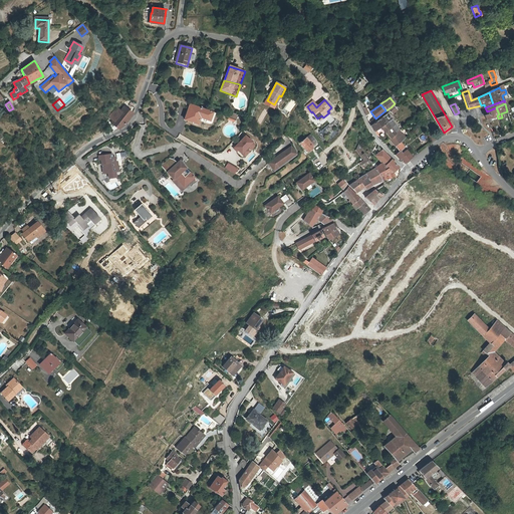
[(394,107),(393,105),(391,107),(388,109),(389,110),(392,114),(397,110),(394,107)]
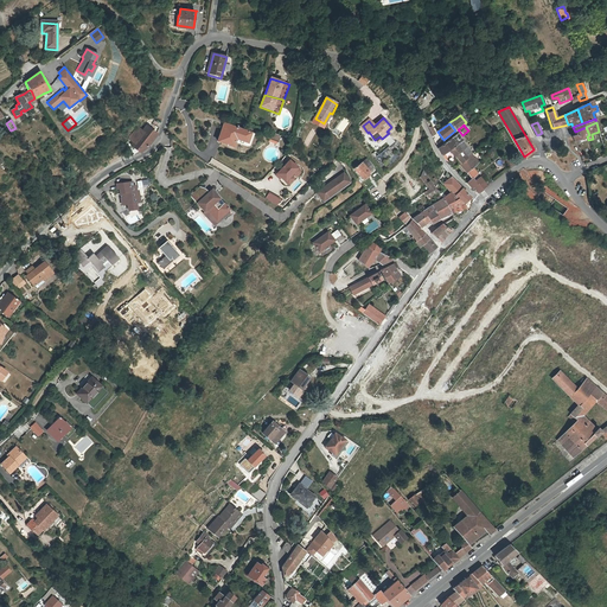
[(236,132),(225,128),(221,142),(237,147),(240,139),(249,142),(253,132),(240,128),(240,126),(238,126),(236,132)]
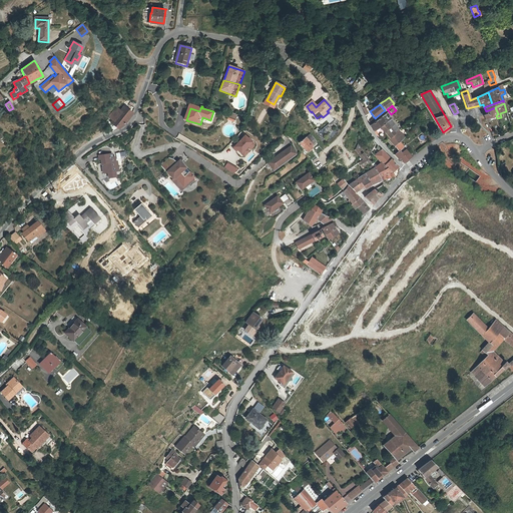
[(110,122),(118,128),(123,125),(132,115),(124,107),(120,111),(117,107),(108,117),(112,120),(110,122)]
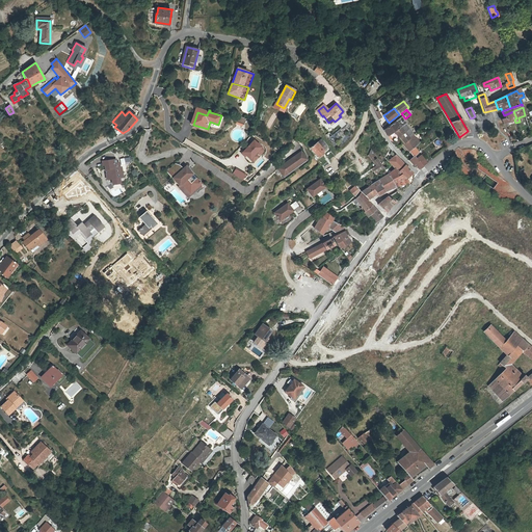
[(503,124),(514,120),(516,118),(513,111),(504,115),(505,117),(502,120),(503,124)]
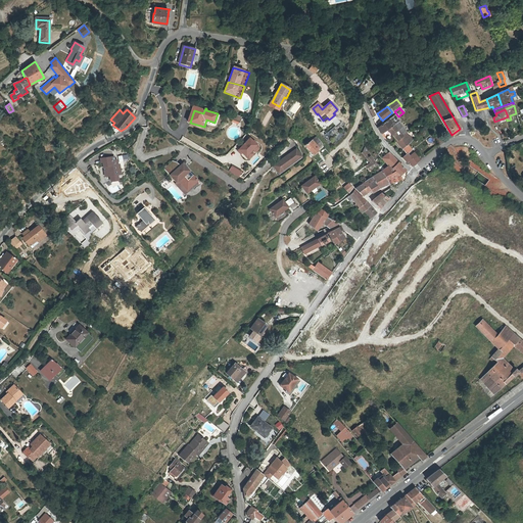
[(393,126),(401,137),(406,133),(394,115),(388,121),(392,126),(393,126)]
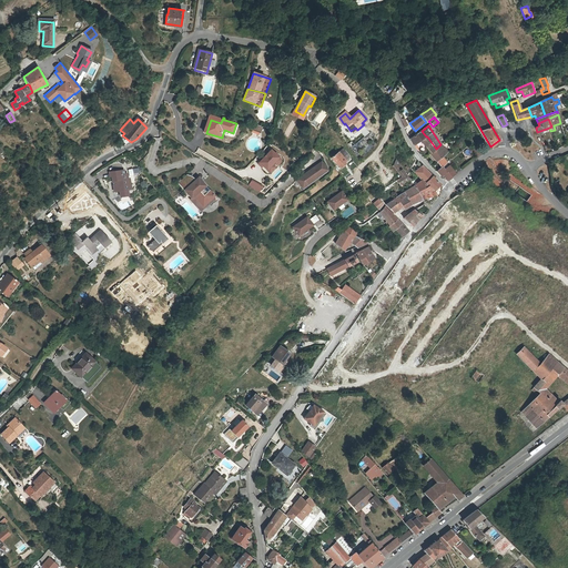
[(426,137),(422,131),(411,139),(414,145),(416,144),(421,141),(426,137)]
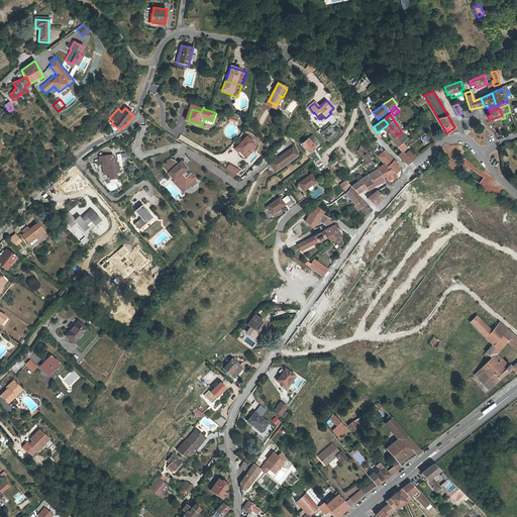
[(388,124),(383,128),(392,138),(392,139),(397,135),(389,124),(388,124)]
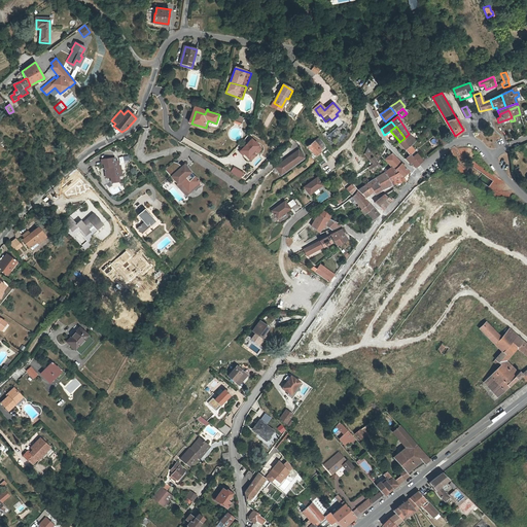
[(405,138),(399,143),(405,150),(414,142),(412,138),(409,134),(405,138)]
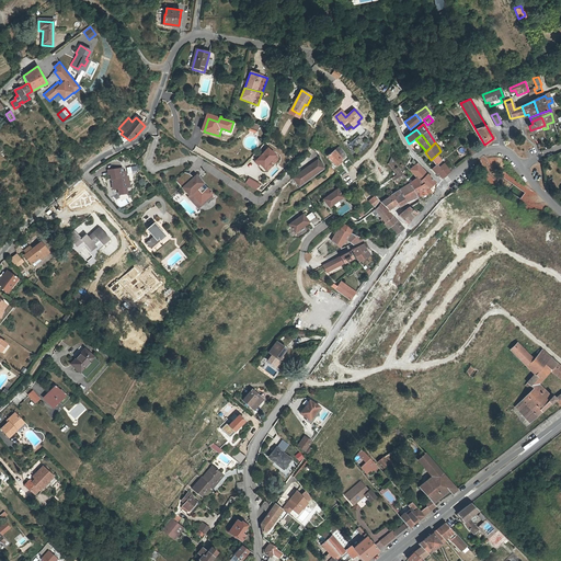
[(466,147),(471,155),(476,151),(470,144),(466,147)]
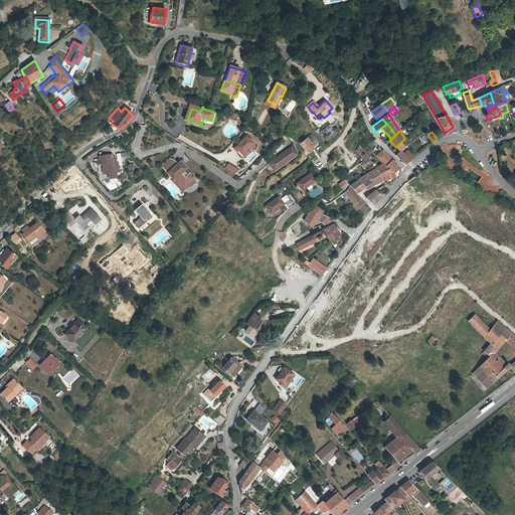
[(301,144),(308,153),(313,149),(312,147),(317,142),(312,135),(301,144)]
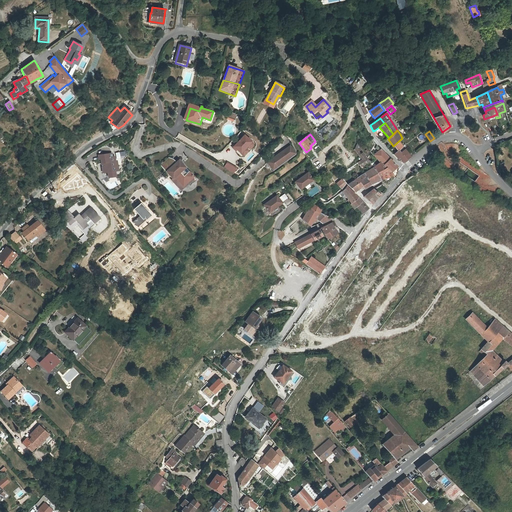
[(251,144),(244,137),(233,148),(236,151),(239,155),(245,150),(246,149),(251,144)]
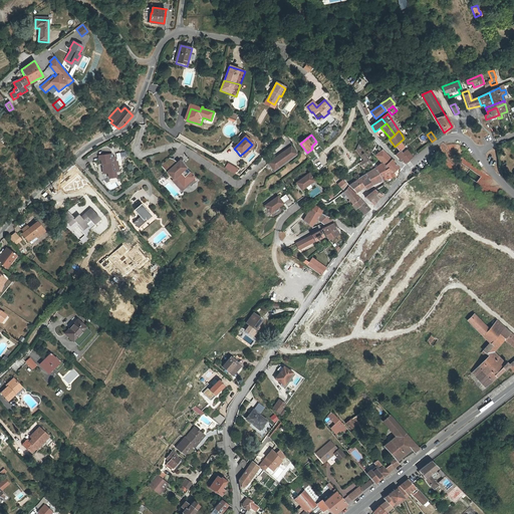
[(404,139),(395,147),(394,147),(395,149),(396,148),(399,152),(396,156),(400,161),(401,160),(404,164),(412,158),(406,150),(402,153),(400,152),(405,147),(409,143),(405,138),(404,139)]
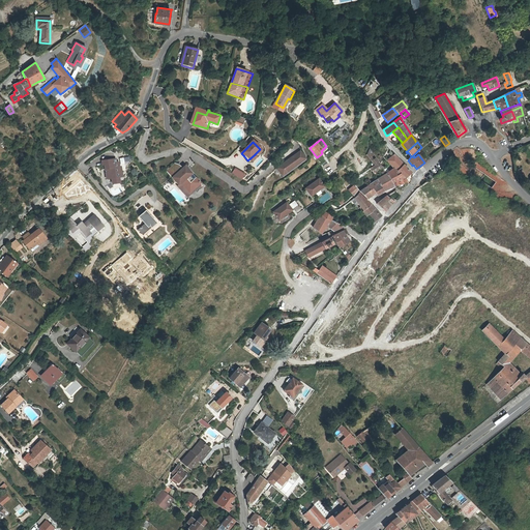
[(346,155),(349,157),(352,155),(356,159),(364,152),(358,144),(346,155)]
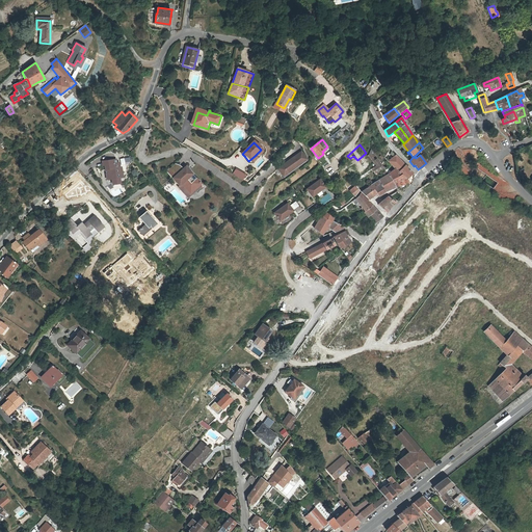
[(307,159),(300,151),(275,168),(282,177),(307,159)]
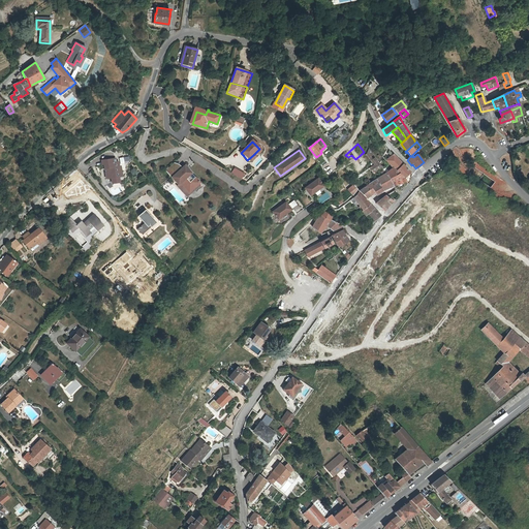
[(130,164),(129,157),(120,157),(120,165),(130,164)]
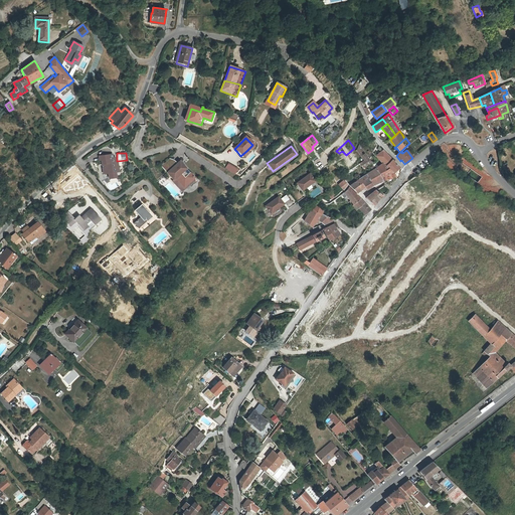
[(364,154),(360,156),(363,160),(364,161),(360,164),(362,168),(370,162),(367,158),(364,154)]
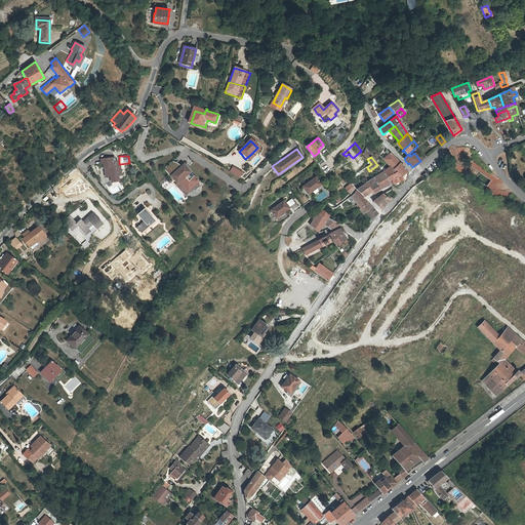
[(118,177),(120,176),(119,163),(116,163),(116,159),(103,161),(103,165),(105,164),(105,171),(108,171),(108,172),(106,172),(106,178),(111,177),(112,183),(119,182),(118,177)]
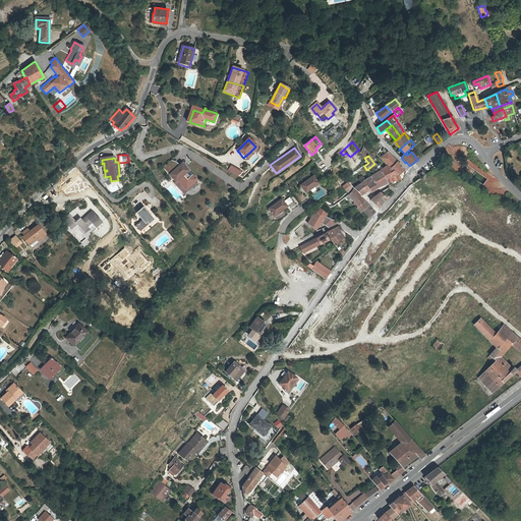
[(394,160),(386,167),(397,179),(399,178),(400,180),(402,182),(404,174),(403,169),(394,160)]
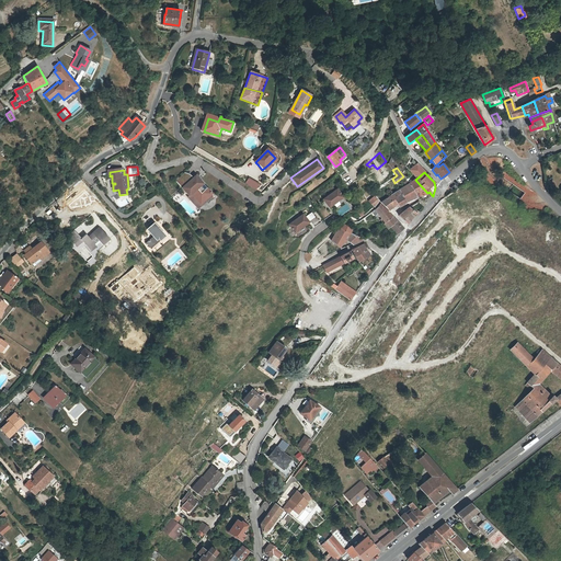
[(184,173),(175,181),(181,187),(181,189),(189,197),(186,198),(197,209),(214,195),(213,194),(207,187),(207,189),(204,184),(196,174),(190,180),(184,173)]
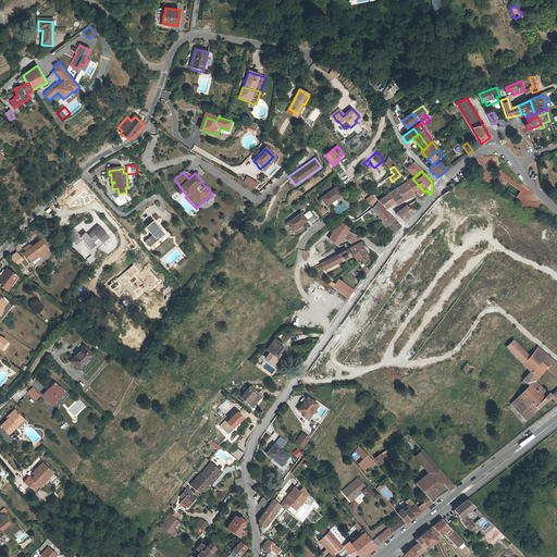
[(247,176),(244,182),(254,187),(255,186),(252,184),(255,181),(247,176)]
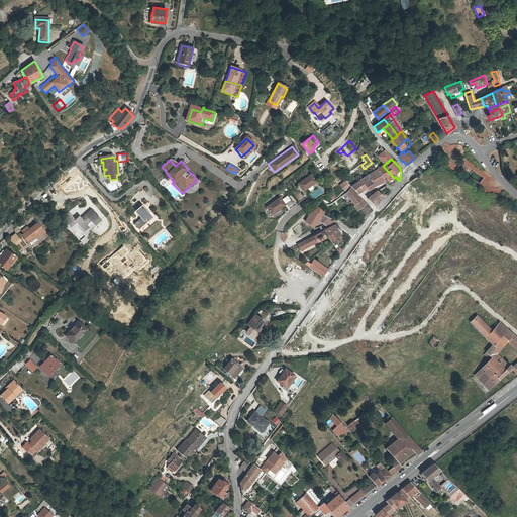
[(382,166),(377,170),(385,181),(388,180),(389,183),(390,184),(394,181),(393,178),(394,178),(383,166),(382,166)]
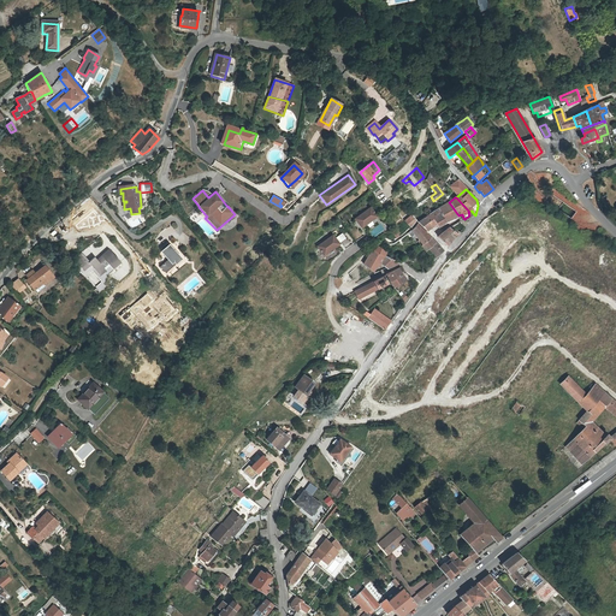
[(449,202),(438,209),(445,220),(458,215),(449,202)]
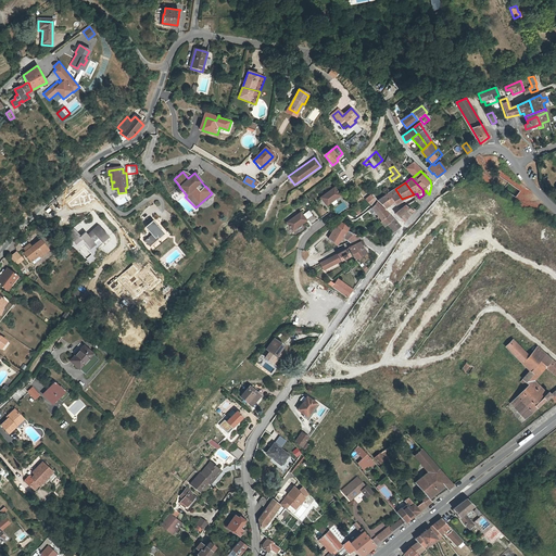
[(333,187),(319,198),(326,205),(339,194),(333,187)]
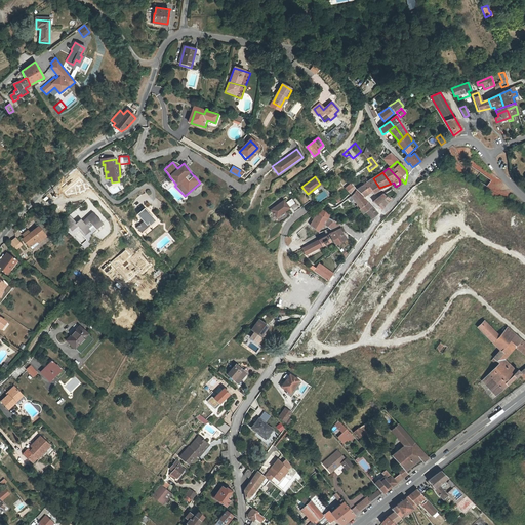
[(373,178),(363,186),(368,193),(372,191),(373,192),(379,188),(373,178)]
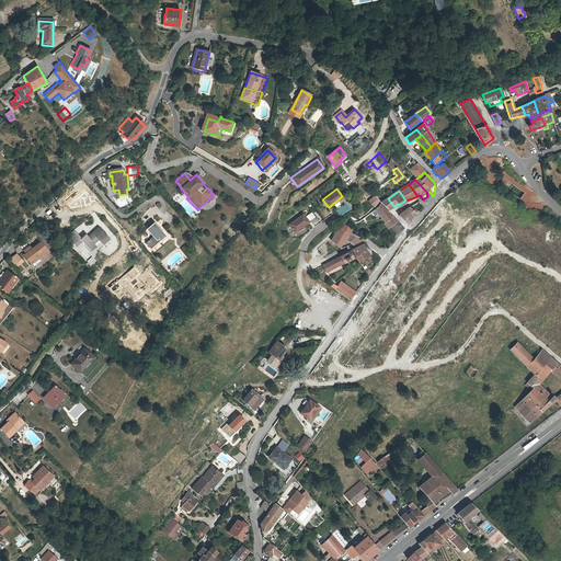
[(374,196),(368,201),(373,207),(378,202),(374,196)]
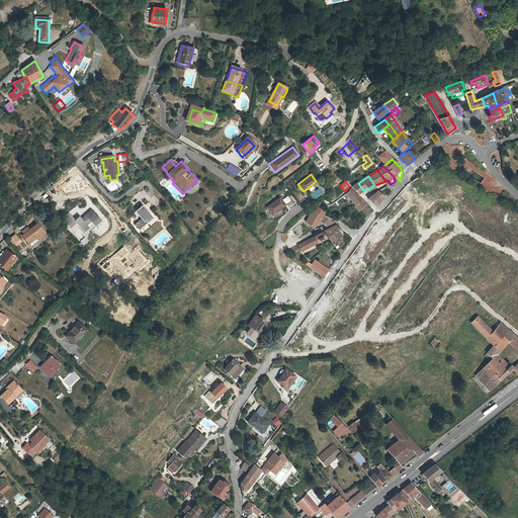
[(363,190),(358,183),(352,187),(358,193),(363,190)]
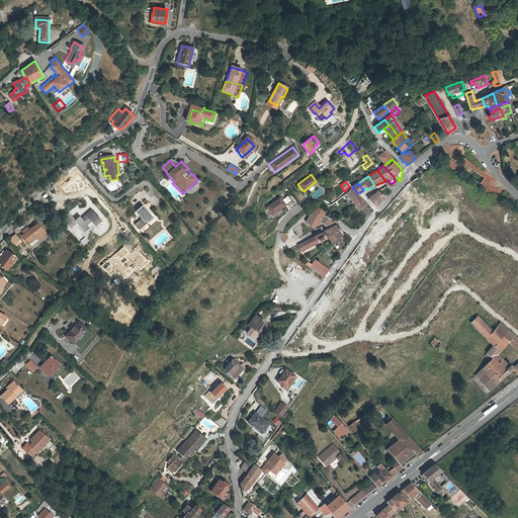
[(353,205),(361,199),(352,190),(350,189),(345,193),(348,197),(352,201),(350,202),(353,205)]
